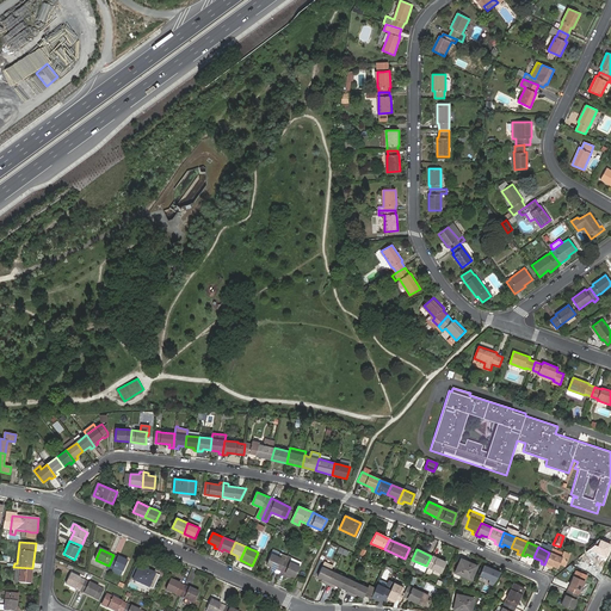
[(561,557),(549,553),(544,565),(547,566),(548,563),(557,567),(559,563),(563,566),(568,555),(563,553),(561,557)]
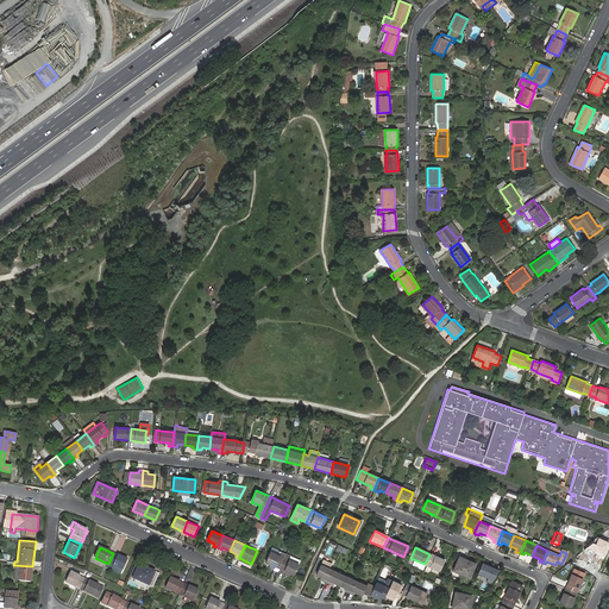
[(281,569),(286,558),(271,552),(265,563),(270,565),(269,567),(275,570),(276,567),(281,569)]
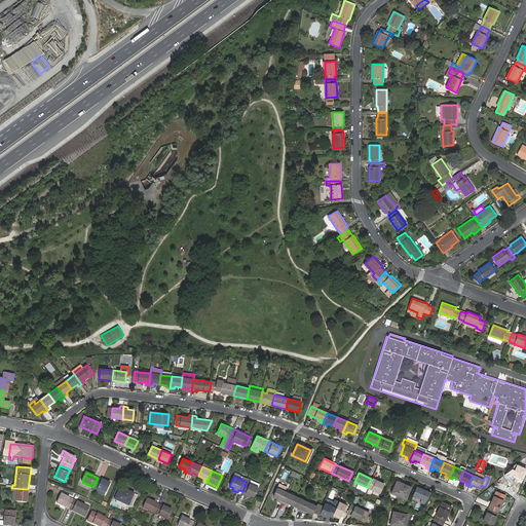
[(98,478),(94,487),(98,489),(106,492),(110,483),(98,478)]
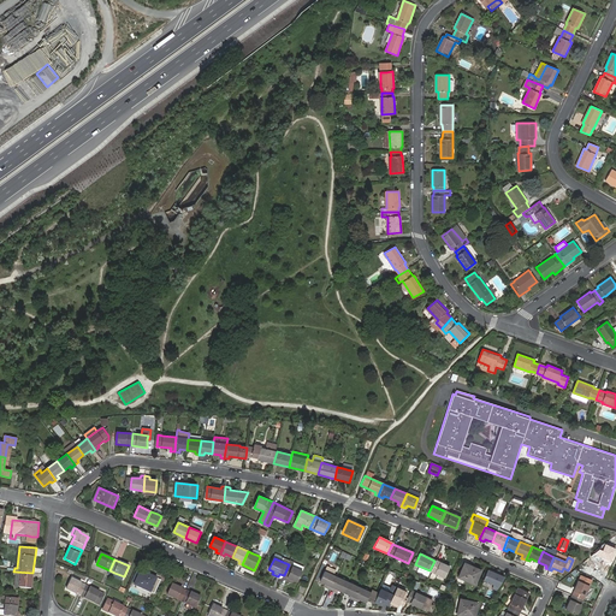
[(290,561),(289,564),(284,575),(298,582),(304,567),(290,561)]
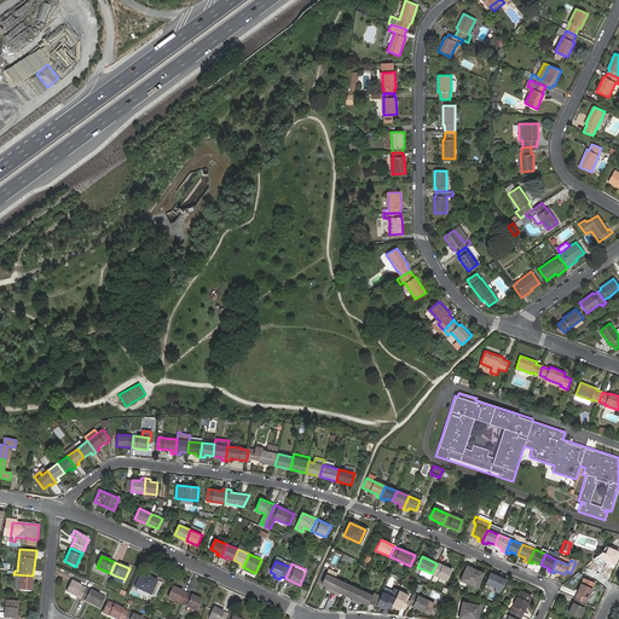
[(451,570),(437,563),(432,573),(446,580),(451,570)]
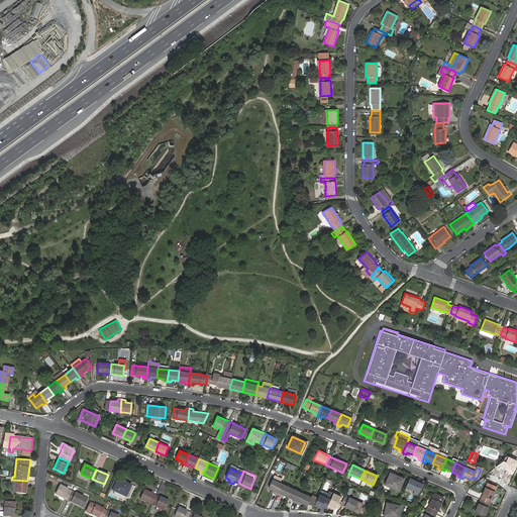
[(403,479),(390,473),(385,484),(398,490),(403,479)]
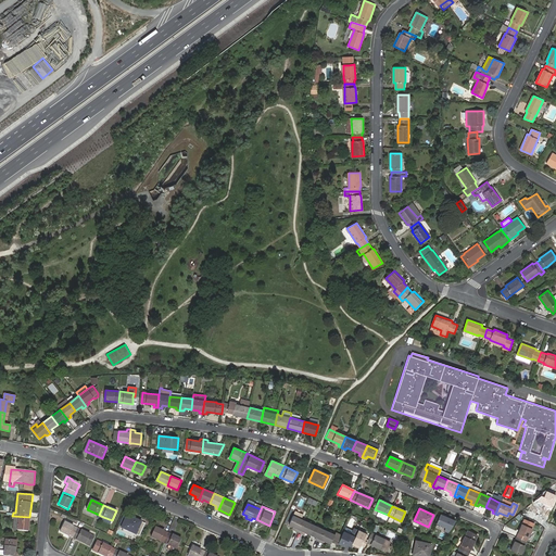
[(454,520),(439,515),(436,523),(445,528),(443,531),(447,532),(454,520)]
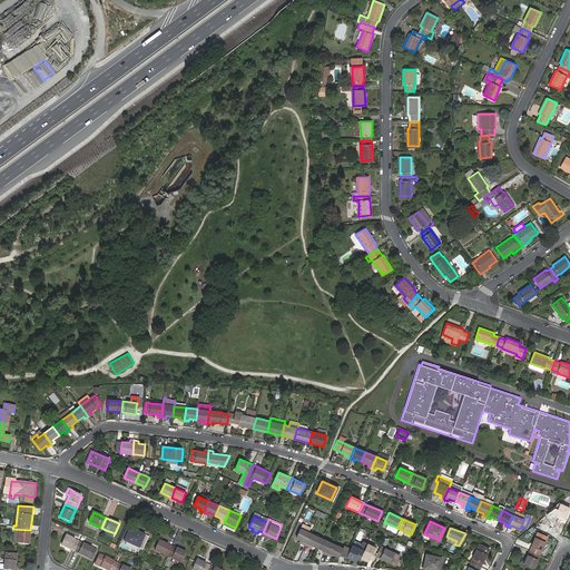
[(30,530),(12,529),(12,531),(15,532),(13,543),(29,544),(30,530)]
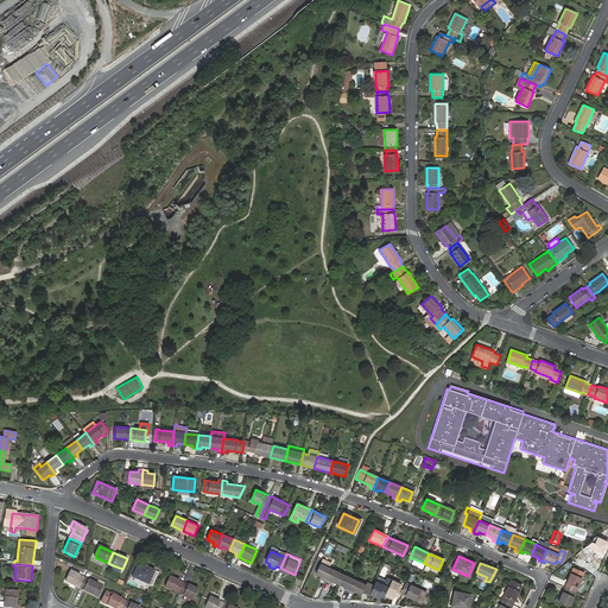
[(154,571),(139,564),(133,577),(149,584),(154,571)]
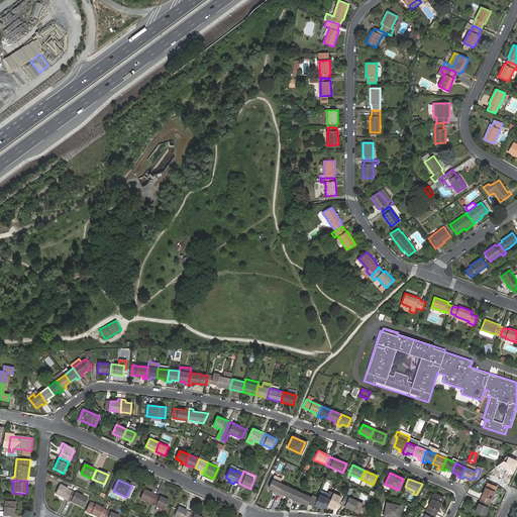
[(274,493),(277,495),(281,484),(272,480),(268,488),(275,491),(274,493)]
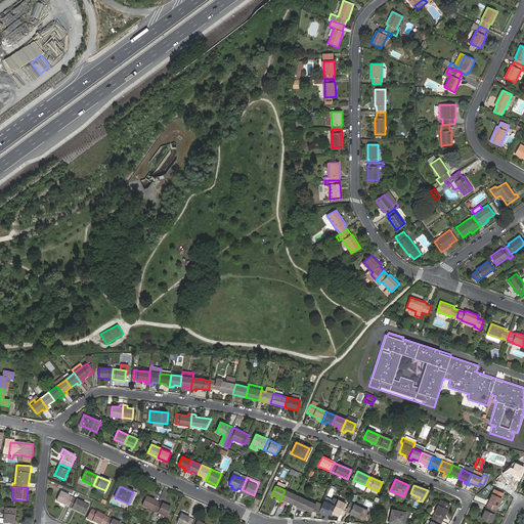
[(285,500),(291,504),(295,495),(285,490),(280,501),(284,503),(285,500)]
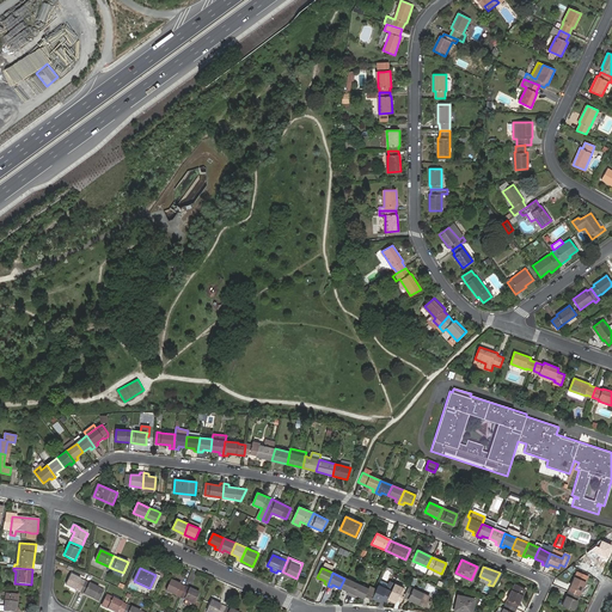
[(80,592),(85,581),(72,575),(67,586),(80,592)]
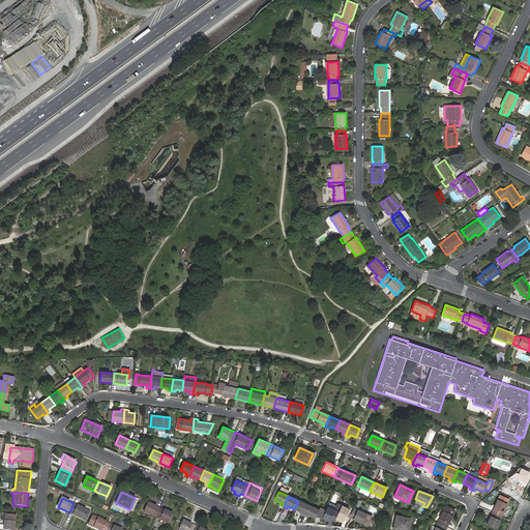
[(492,512),(501,516),(506,503),(497,500),(492,512)]
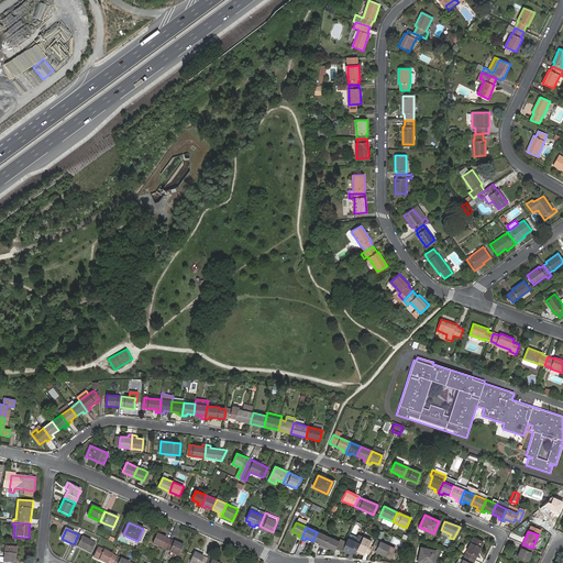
[(322,548),(328,537),(317,532),(312,541),(320,544),(319,547),(322,548)]
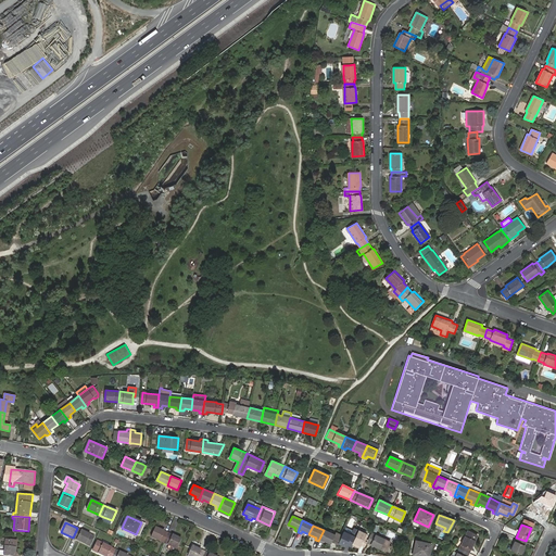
[(90,534),(77,528),(73,538),(86,544),(90,534)]
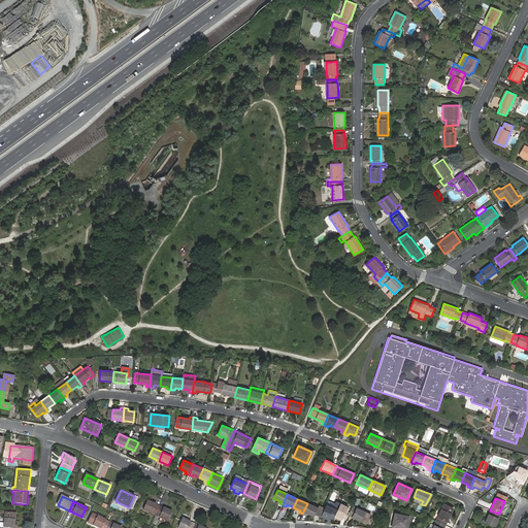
[(143,509),(156,516),(160,506),(147,501),(143,509)]
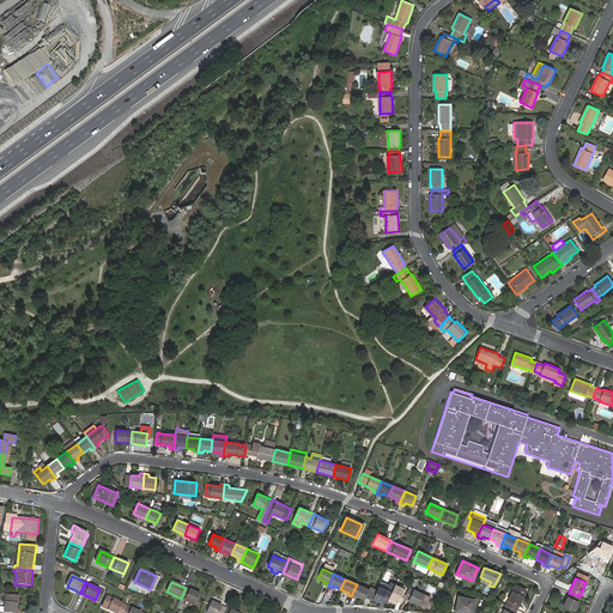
[(368,590),(357,584),(351,596),(354,599),(356,595),(363,599),(364,596),(371,600),(372,599),(376,590),(369,587),(368,590)]
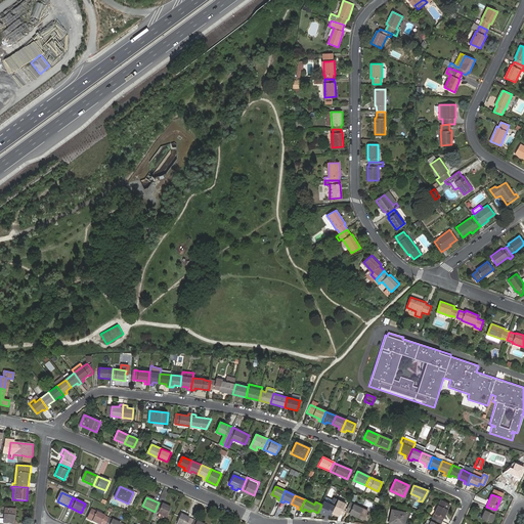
[(347,504),(338,499),(332,514),(339,517),(340,515),(344,517),(347,509),(345,508),(347,504)]
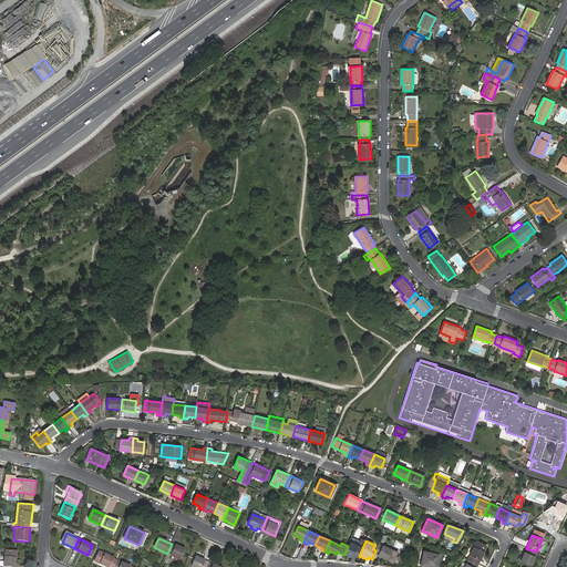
[(476,542),(467,559),(477,564),(486,545),(476,542)]
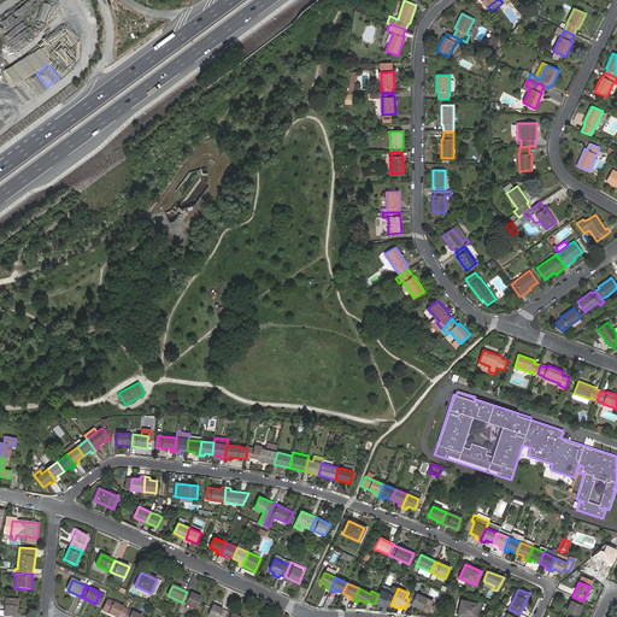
[(187,592),(182,603),(187,605),(197,609),(201,598),(187,592)]
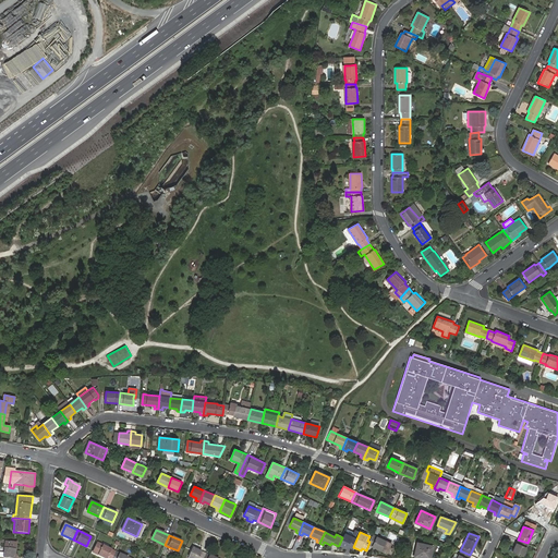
[(342,535),(342,537),(339,545),(347,548),(348,546),(351,548),(354,541),(342,535)]
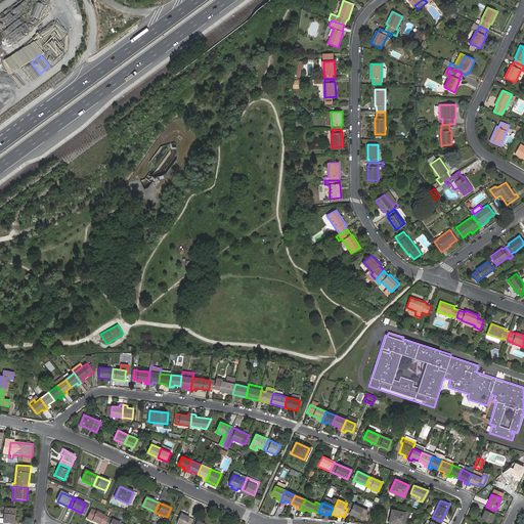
[(362,508),(350,503),(347,509),(346,512),(358,518),(362,508)]
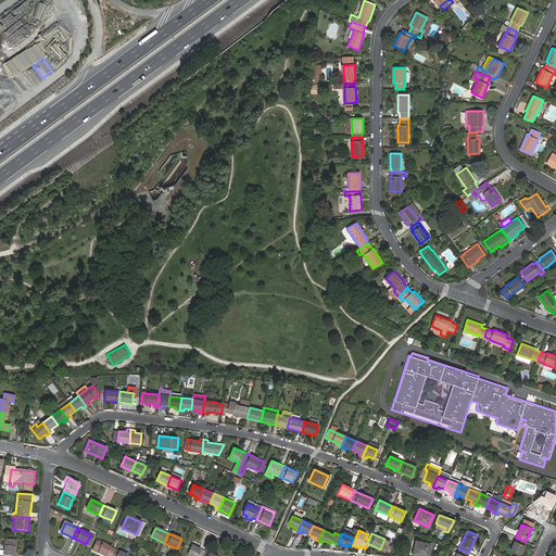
[(89,546),(95,536),(90,534),(86,544),(89,546)]
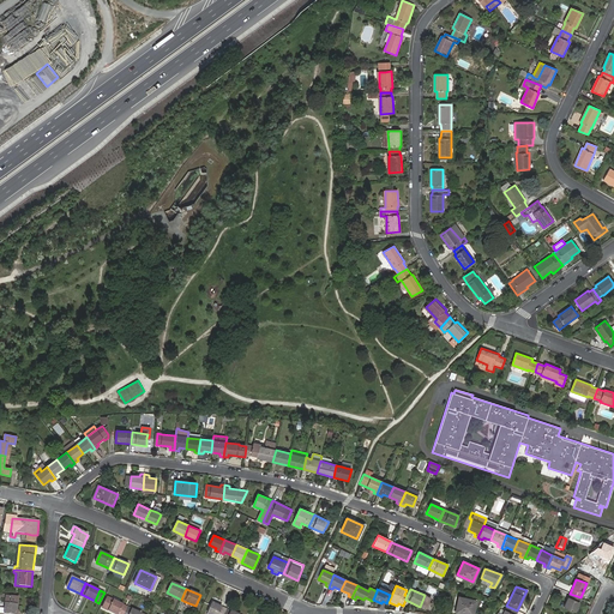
[(575,612),(581,597),(570,594),(563,608),(575,612)]
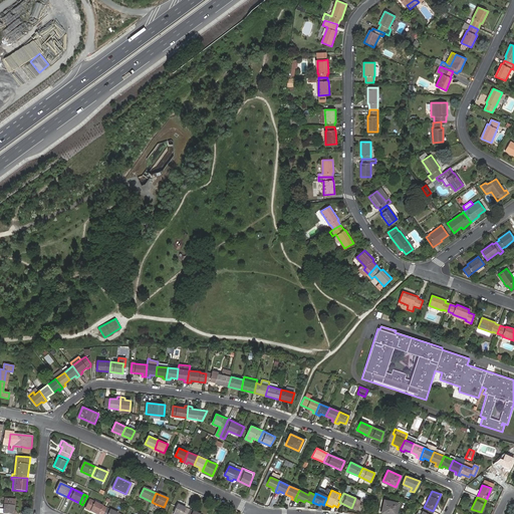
[(360,501),(355,498),(351,508),(356,510),(360,511),(362,506),(359,504),(360,501)]
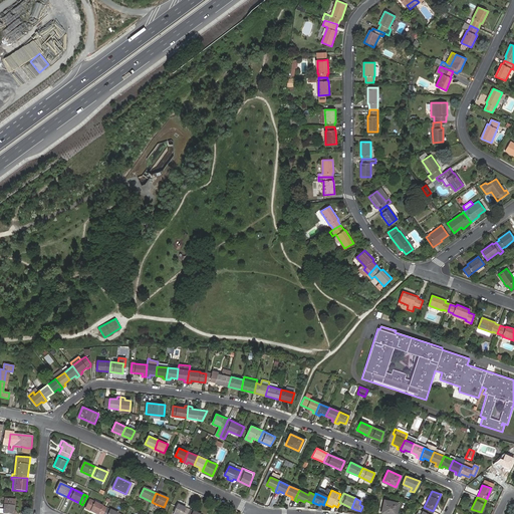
[(3,509),(3,513),(13,513),(15,501),(4,499),(3,509)]
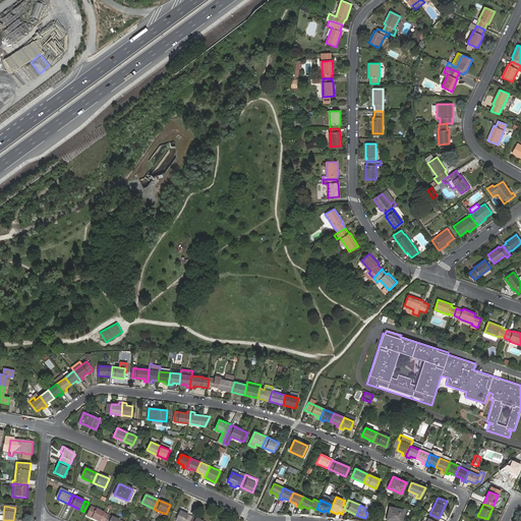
[(97,520),(105,520),(108,515),(91,507),(87,516),(97,520)]
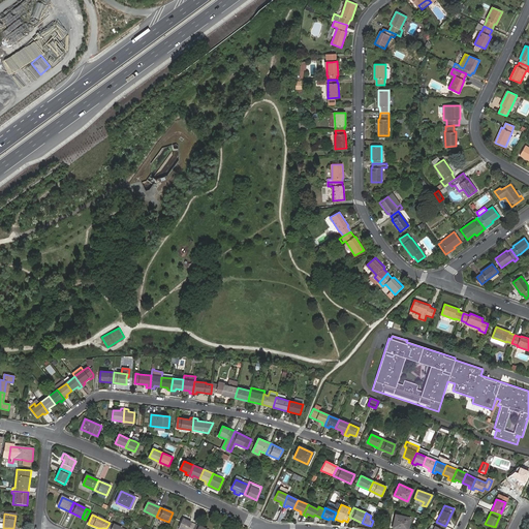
[(406,528),(409,518),(395,515),(393,527),(400,528),(406,528)]
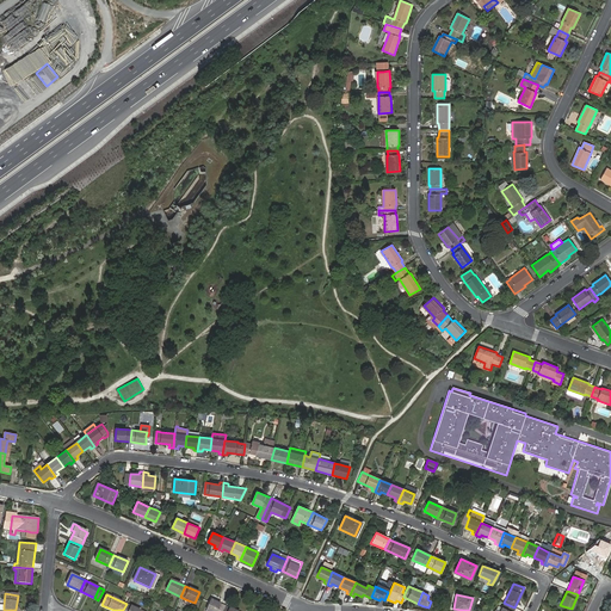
[(207,610),(223,610),(226,606),(211,600),(207,610)]
